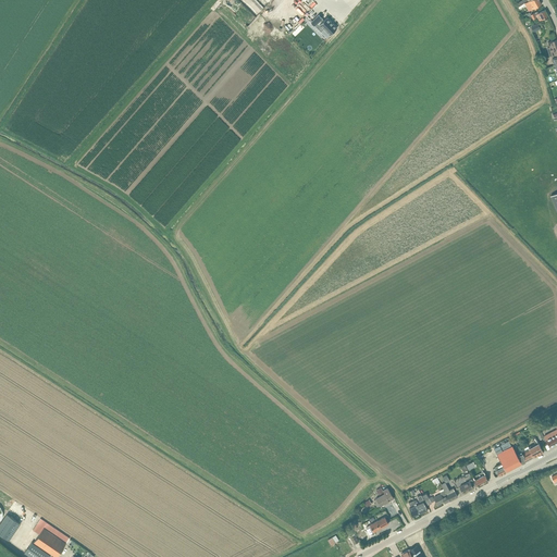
[(529,11),(536,7),(542,4),(539,0),(530,0),(524,3),(529,11)]
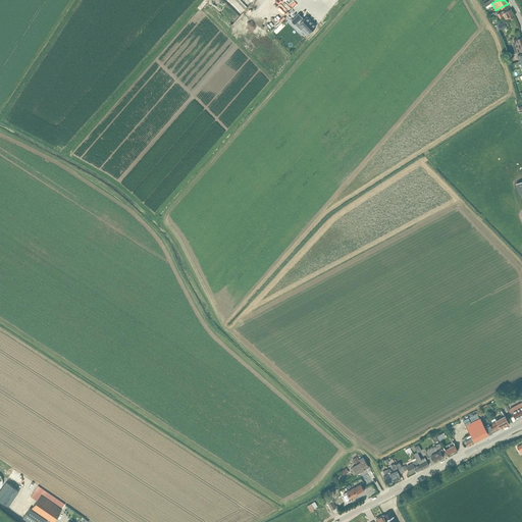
[(513,15),(510,9),(505,12),(504,10),(498,13),(494,14),(496,17),(499,15),(500,18),(504,16),(505,19),(509,17),(513,15)]
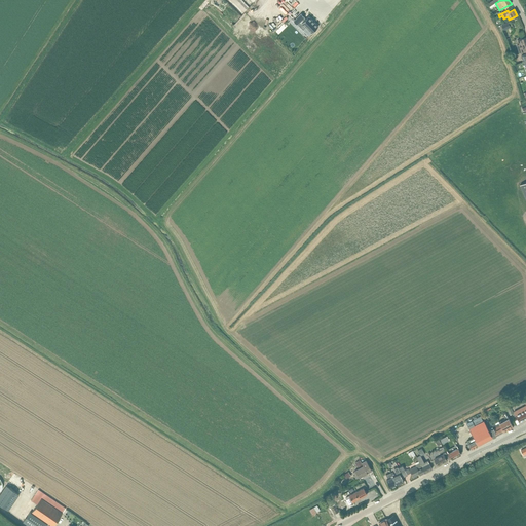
[(301,13),(294,22),(297,25),(298,24),(299,25),(300,25),(299,26),(303,30),(306,27),(311,33),(318,27),(308,16),(306,19),(305,20),(304,19),(304,17),(304,16),(301,13)]
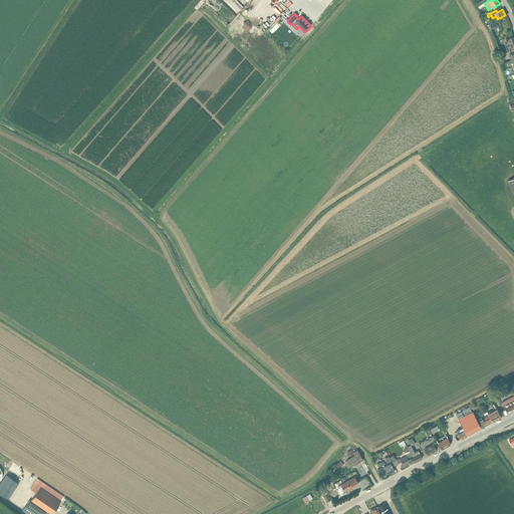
[(513,35),(506,38),(507,43),(505,44),(506,49),(507,52),(513,49),(513,35)]
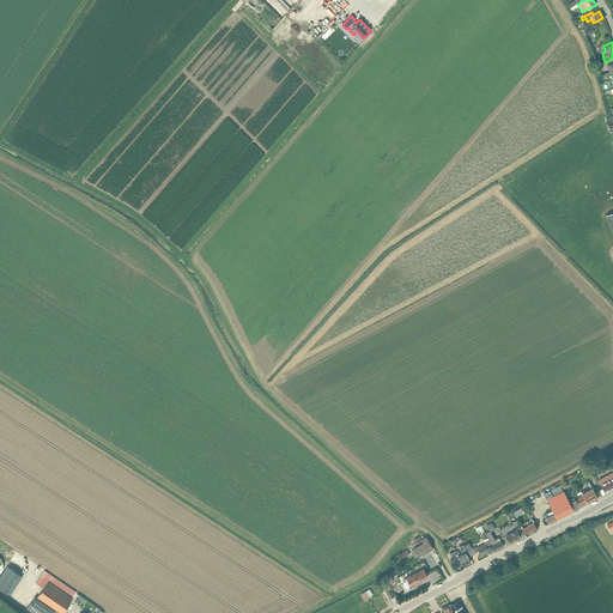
[(612,62),(607,65),(610,72),(601,74),(602,82),(610,79),(612,89),(612,87),(612,62)]
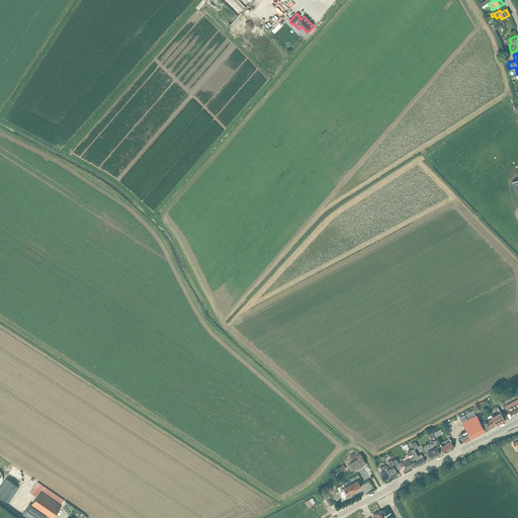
[(511,415),(517,411),(517,397),(517,398),(517,399),(506,406),(511,415)]
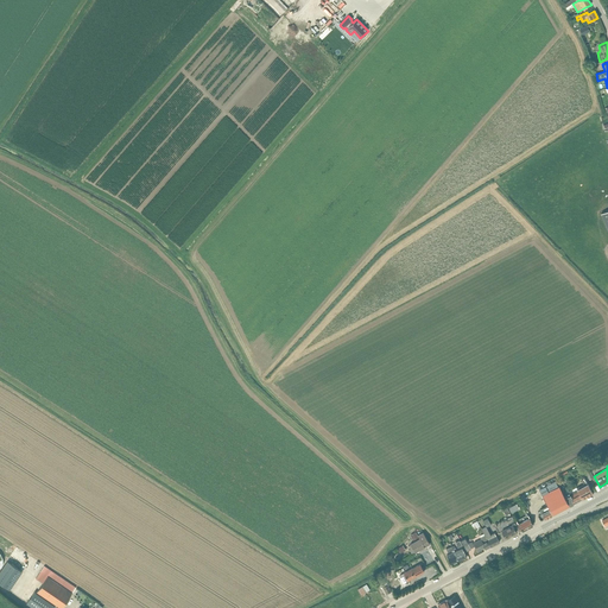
[(580,491),(578,492),(582,499),(593,493),(584,476),(581,479),(584,486),(581,488),(580,487),(577,488),(580,491)]
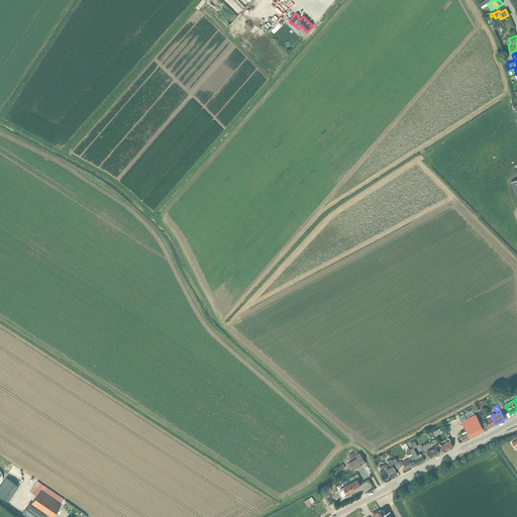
[(475,414),(473,409),(458,417),(468,432),(460,436),(462,441),(485,430),(480,422),(481,422),(476,414),(475,414)]
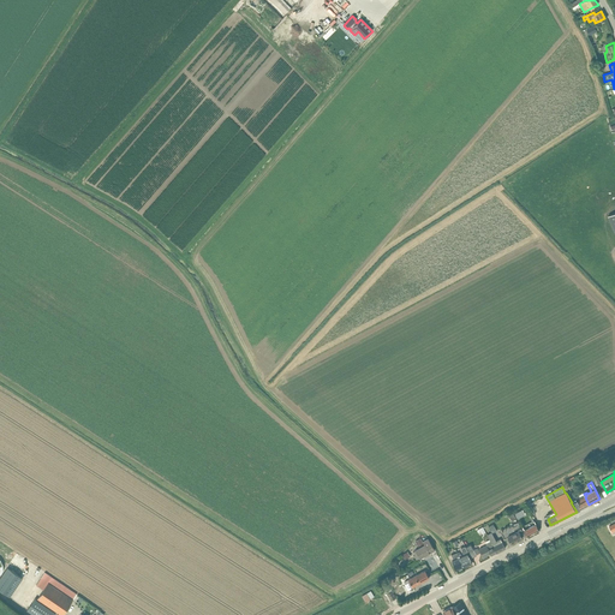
[(580,509),(589,505),(585,497),(577,501),(580,509)]
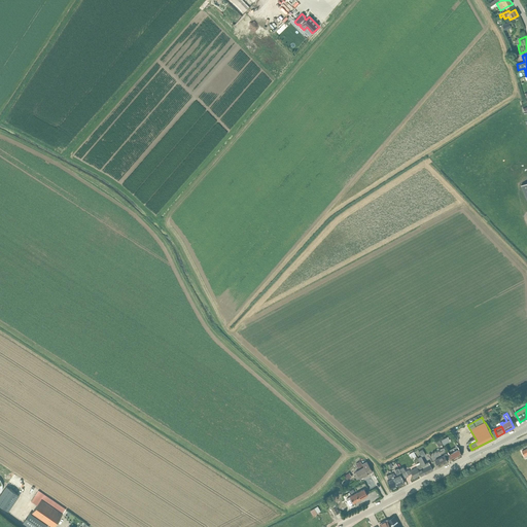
[(425,463),(425,462),(422,457),(426,455),(423,449),(419,452),(421,456),(418,458),(420,462),(426,473),(432,469),(430,465),(428,462),(425,463)]
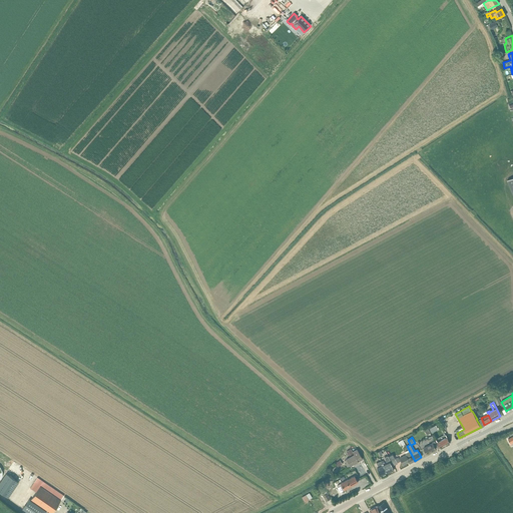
[(440,448),(450,442),(447,437),(437,443),(440,448)]
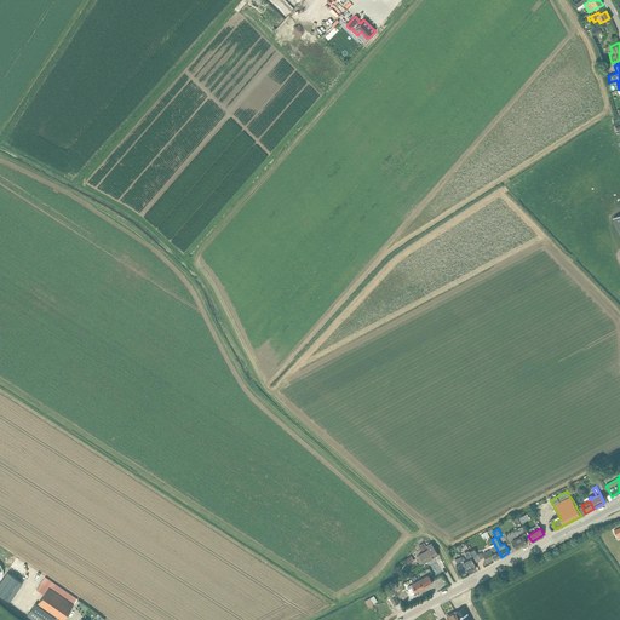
[(516,549),(527,543),(526,541),(528,540),(524,533),(522,534),(523,537),(512,541),(512,544),(516,549)]
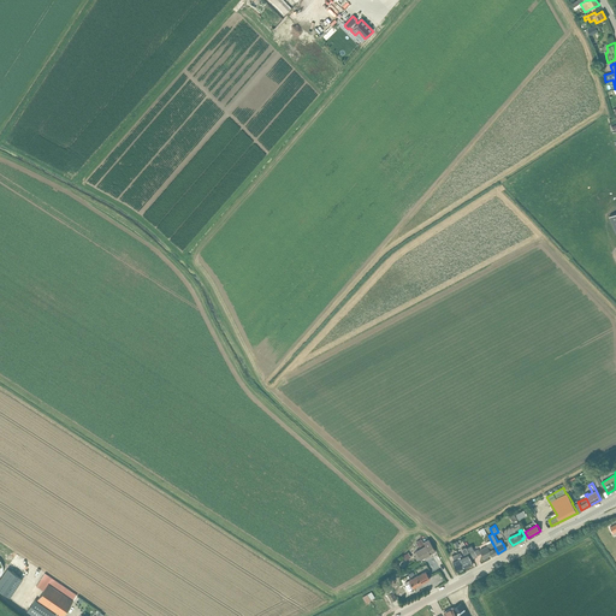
[(436,551),(428,539),(424,543),(426,545),(416,551),(421,560),(436,551)]
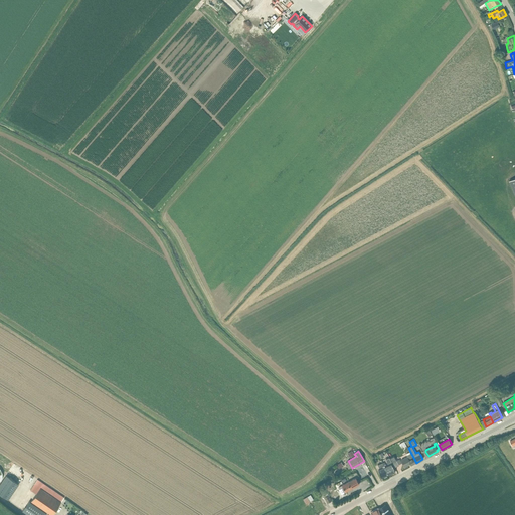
[(411,465),(416,463),(410,452),(406,454),(407,455),(407,456),(407,457),(401,460),(404,466),(410,463),(411,465)]
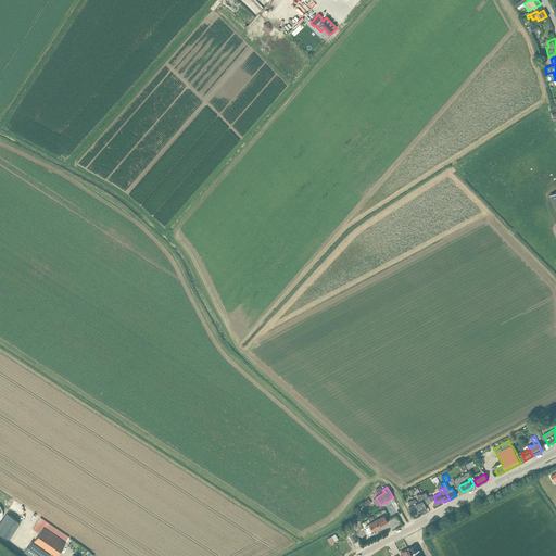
[(421,494),(427,505),(431,503),(426,492),(421,494)]
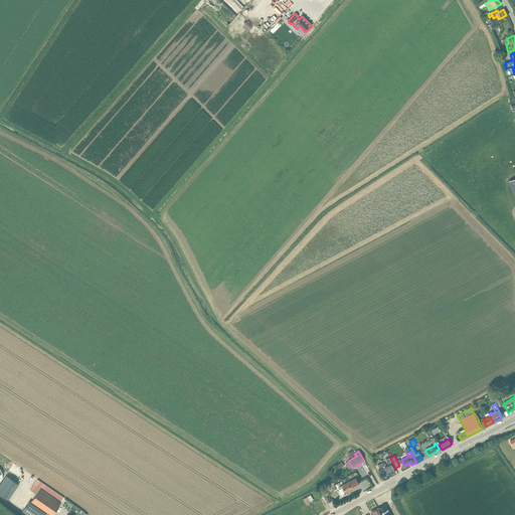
[(384,467),(382,463),(378,465),(379,468),(383,467),(383,468),(378,471),(379,474),(381,478),(388,475),(384,467)]
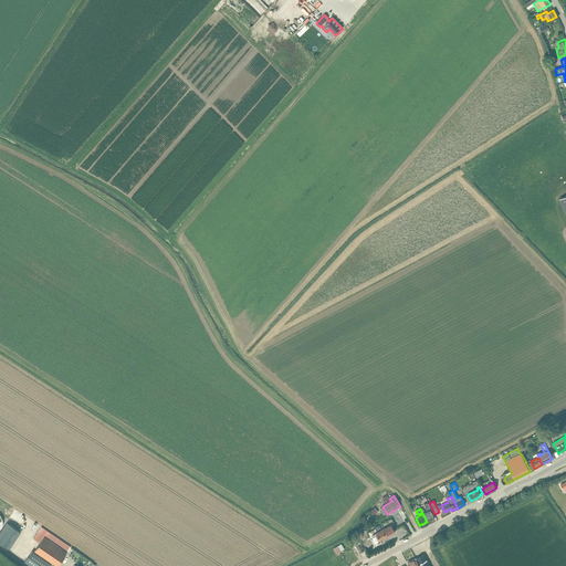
[(427,522),(435,519),(430,510),(422,513),(427,522)]
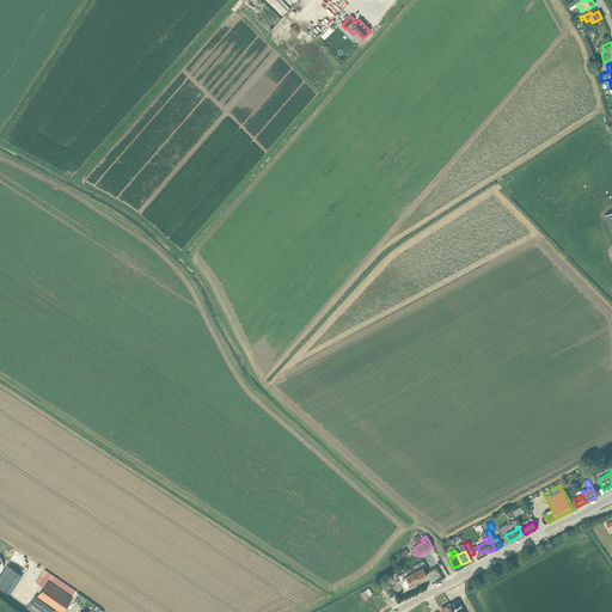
[(0,586),(10,593),(23,575),(7,564),(0,575),(0,586)]
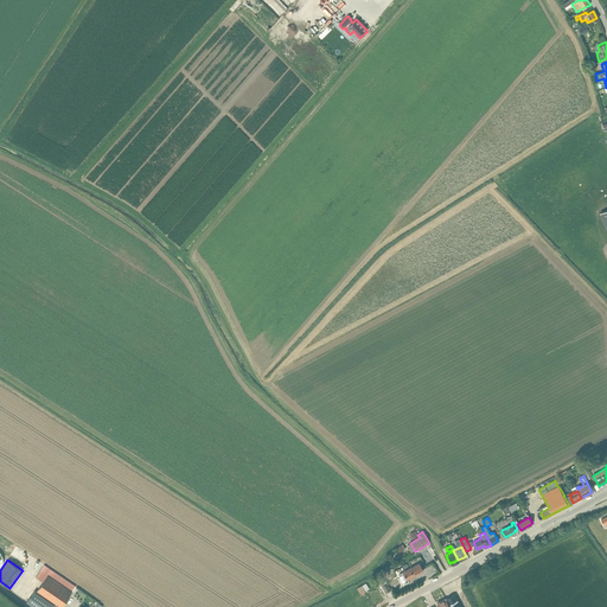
[(407,580),(423,570),(421,566),(420,563),(403,572),(407,580)]
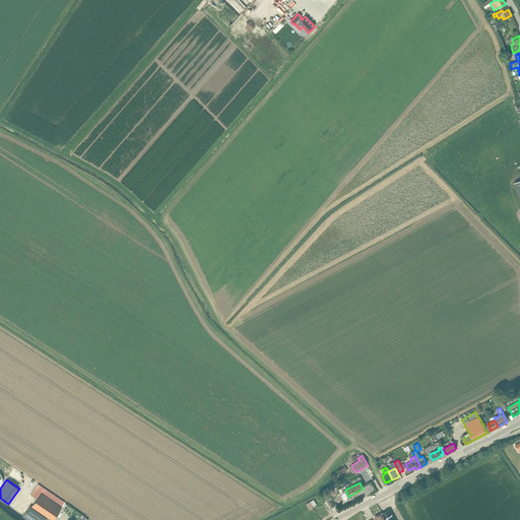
[(53,519),(65,502),(39,483),(31,494),(38,498),(33,506),(53,519)]
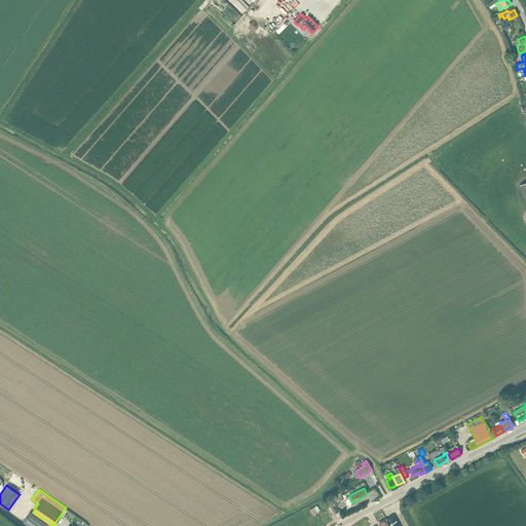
[(322,501),(313,504),(316,511),(325,506),(322,501)]
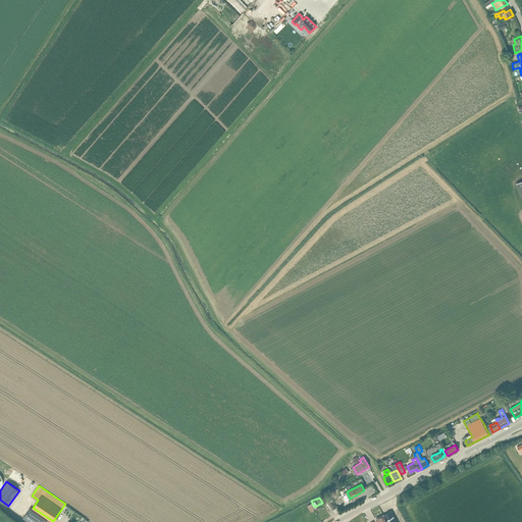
[(23,517),(22,518),(29,521),(46,521),(48,520),(30,508),(23,517)]
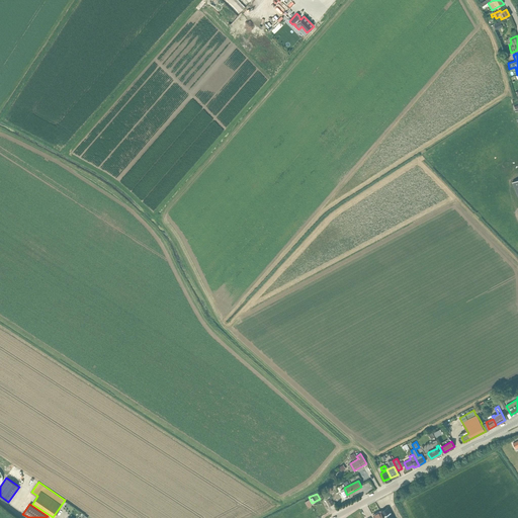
[(387,507),(380,511),(383,517),(393,517),(390,512),(387,507)]
